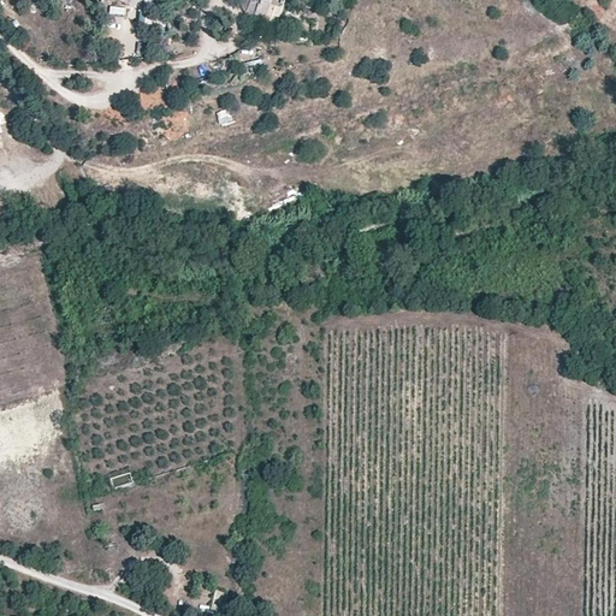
[(140,0),(140,4),(142,4),(141,24),(165,25),(166,9),(161,9),(161,0),(140,0)]
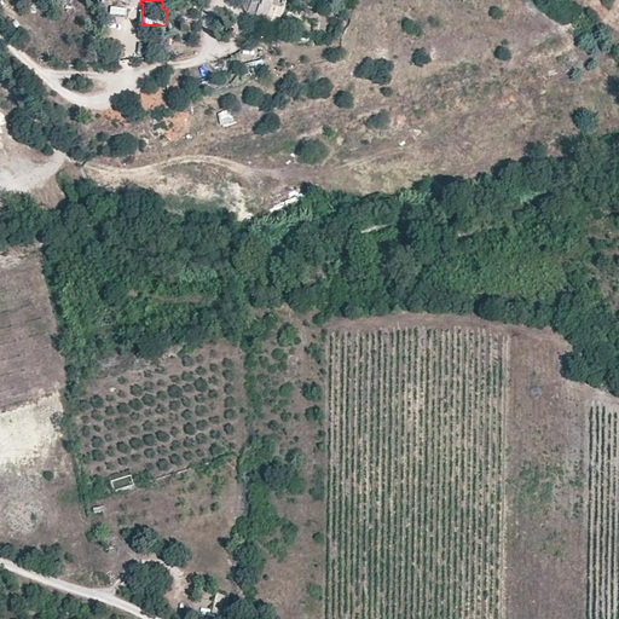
[(279,25),(279,24),(287,1),(287,0),(253,0),(249,15),(279,25)]
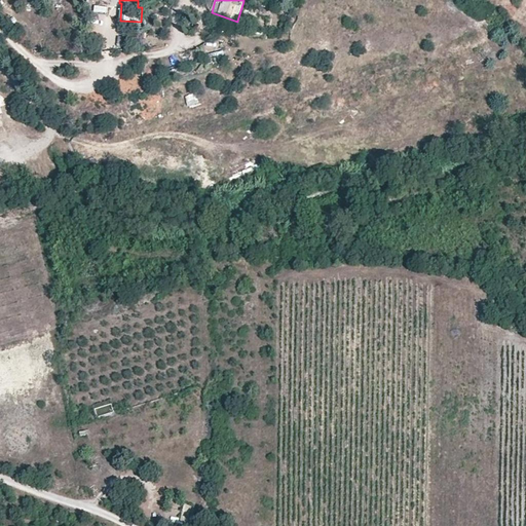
[(243,1),(237,21),(240,22),(248,2),(243,1)]
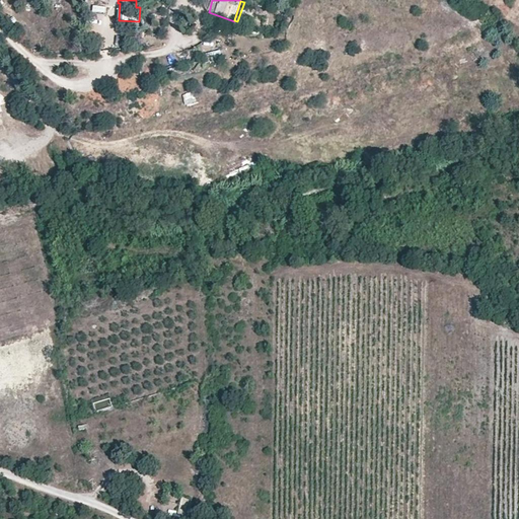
[(117,33),(132,35),(133,27),(118,25),(117,33)]
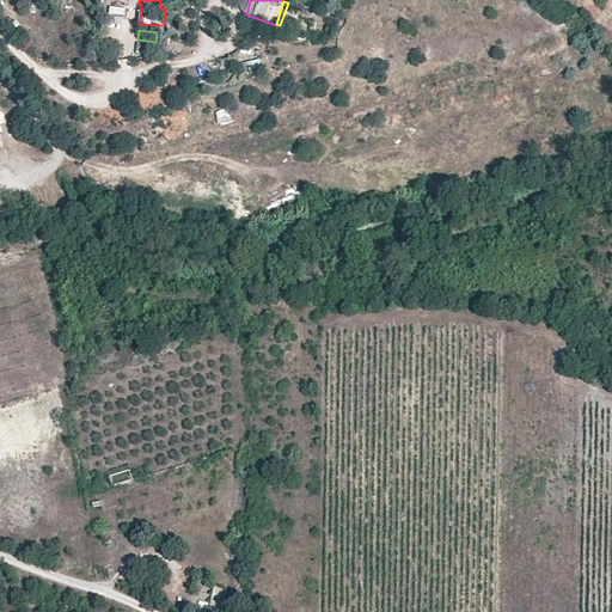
[(248,62),(249,72),(264,69),(262,60),(248,62)]
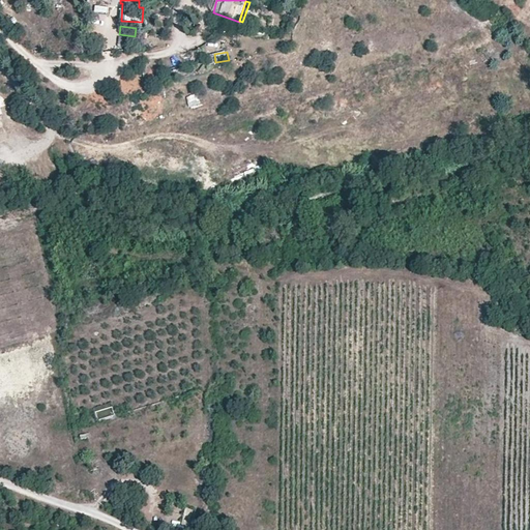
[(144,75),(146,86),(155,84),(153,74),(144,75)]
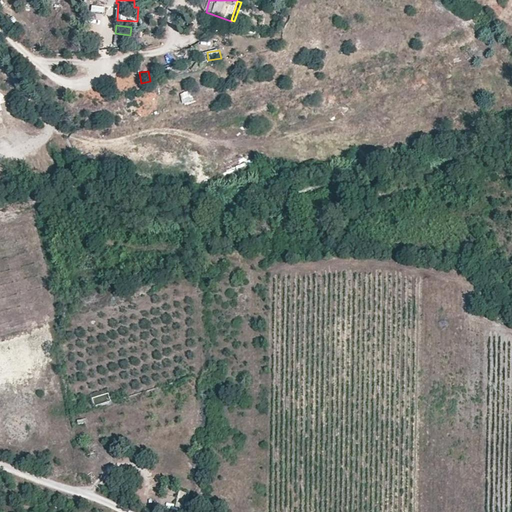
[(190,89),(180,93),(184,104),(194,101),(190,89)]
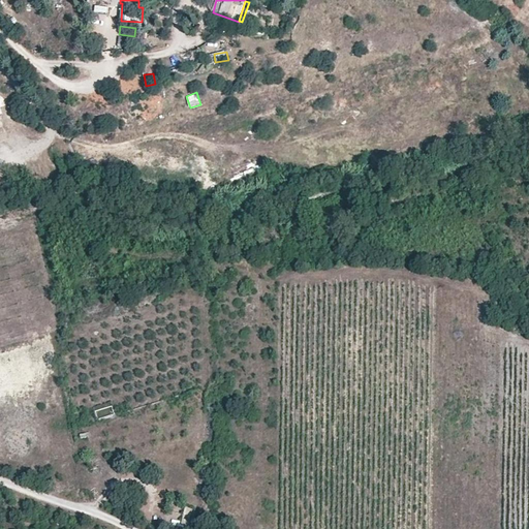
[(182,519),(190,521),(193,508),(186,506),(182,519)]
